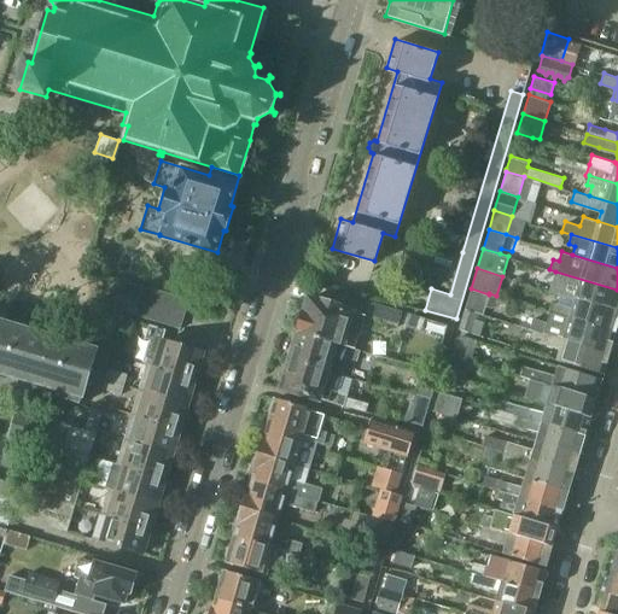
[(617,290),(555,272),(549,291),(575,298),(617,310),(617,290)]
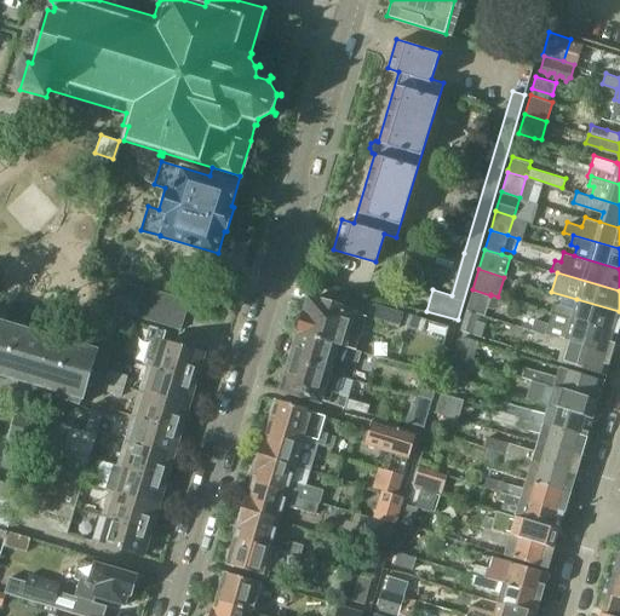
[(113,292),(142,299),(145,285),(118,276),(113,292)]
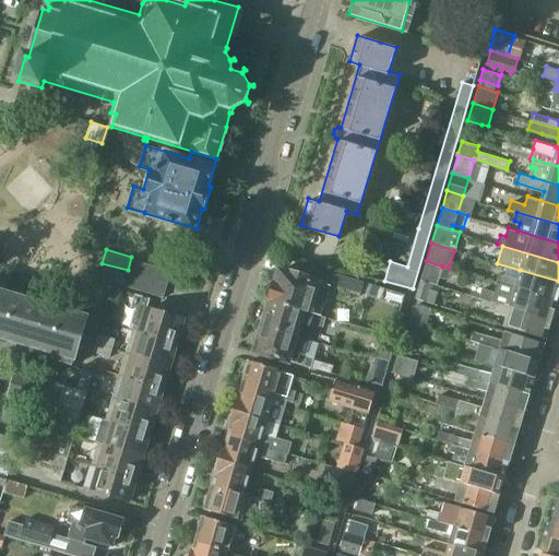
[(144,261),(131,257),(128,270),(123,284),(137,288),(144,261)]
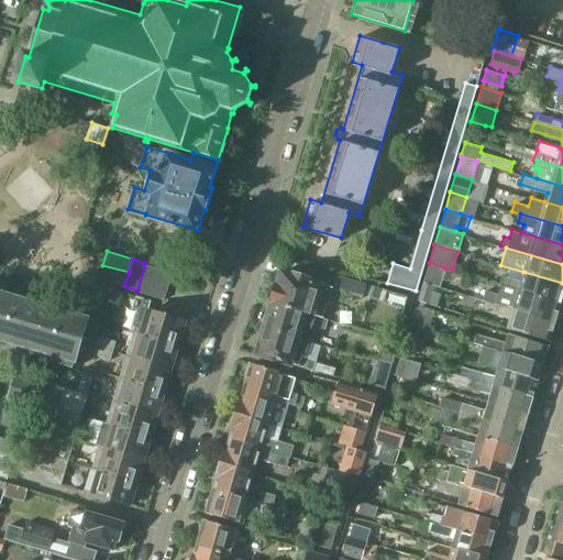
[(158,266),(145,263),(138,291),(151,295),(158,266)]
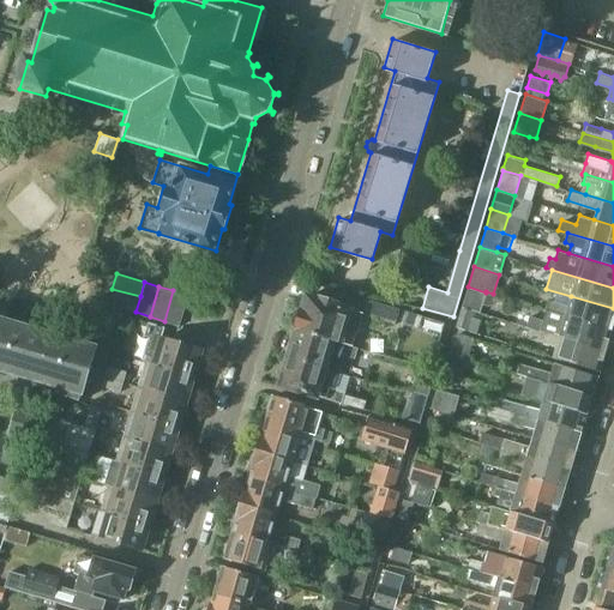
[(480,310),(486,293),(468,287),(462,306),(474,309),(480,310)]
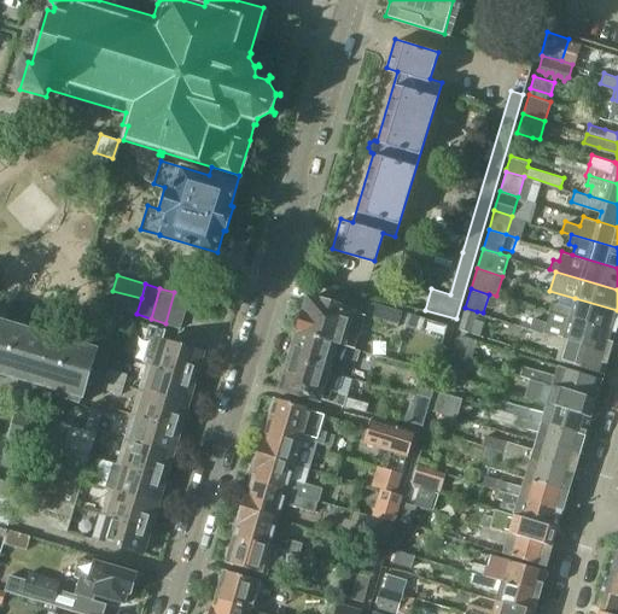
[(188,297),(174,292),(165,323),(180,327),(188,297)]
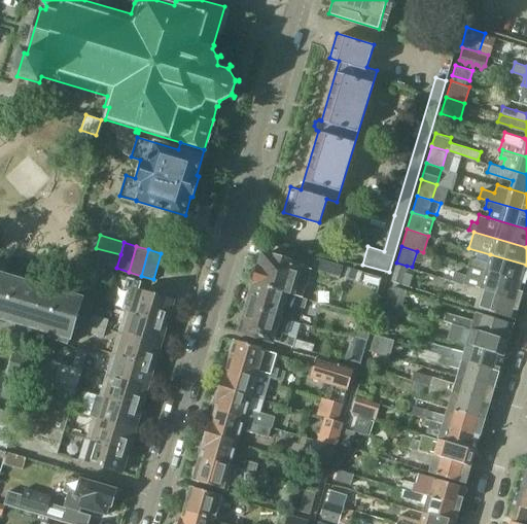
[(119,255),(99,250),(96,260),(116,267),(119,255)]
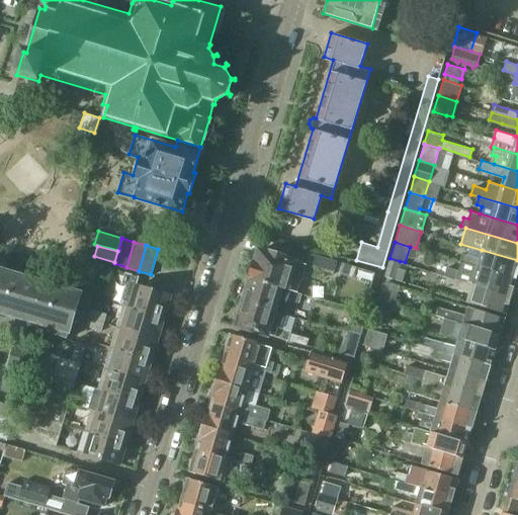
[(249,264),(247,270),(248,274),(251,275),(250,276),(296,290),(305,263),(303,262),(285,257),(286,255),(269,249),(268,252),(258,249),(254,263),(251,262),(249,264)]
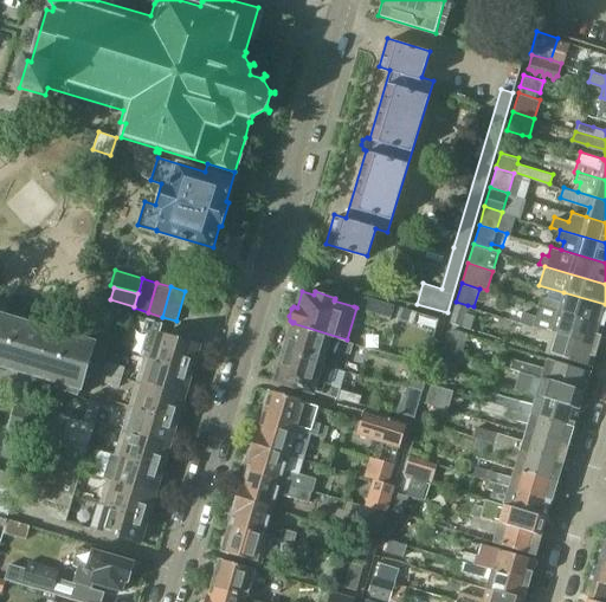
[(394,303),(359,292),(354,306),(389,317),(394,303)]
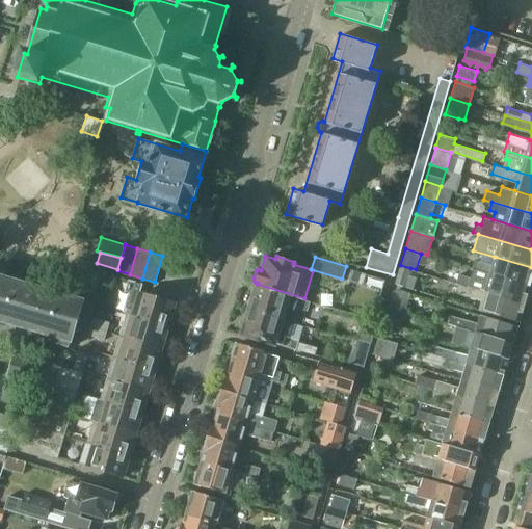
[(476,259),(473,268),(530,285),(531,276),(531,267),(495,257),(491,264),(476,259)]
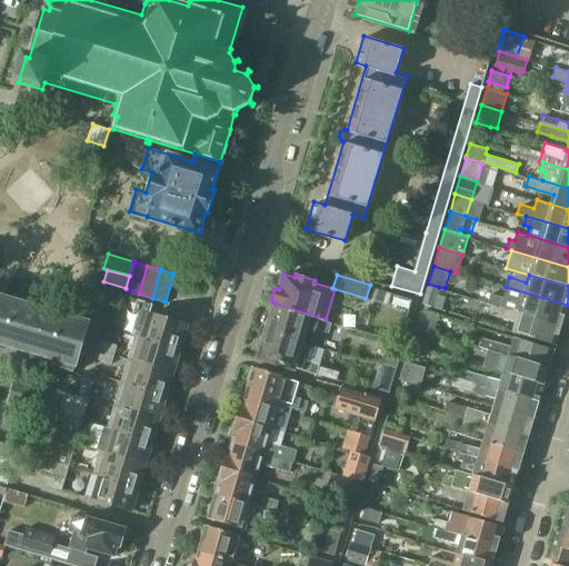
[(6,280),(0,278),(0,357),(37,369),(40,360),(73,370),(75,365),(76,365),(88,320),(1,295),(6,280)]
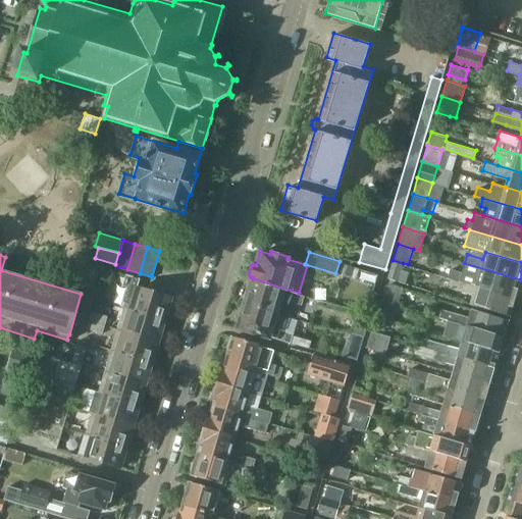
[(401,268),(403,263),(393,260),(387,276),(406,282),(410,271),(401,268)]
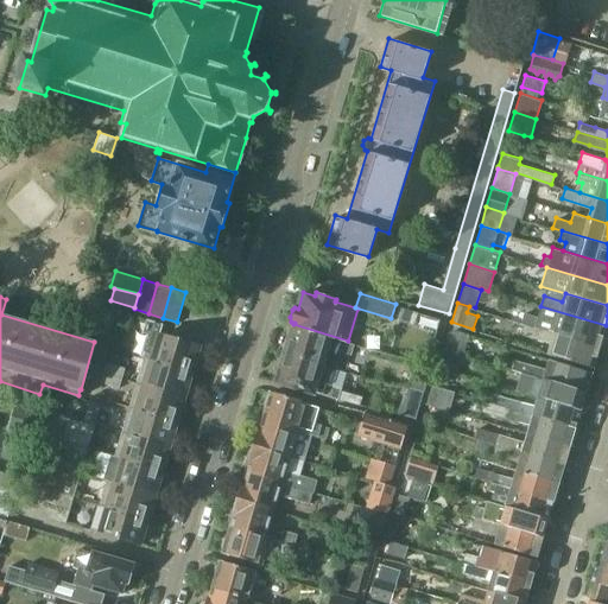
[(524,311),(521,323),(524,324),(524,323),(600,345),(606,325),(540,306),(538,316),(524,311)]
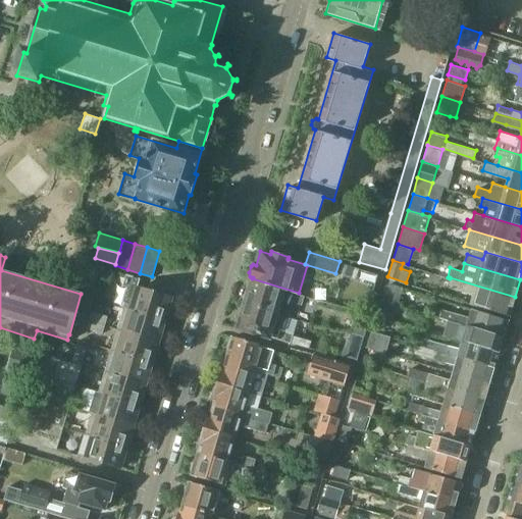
[(107,289),(113,269),(102,274),(99,286),(107,289)]
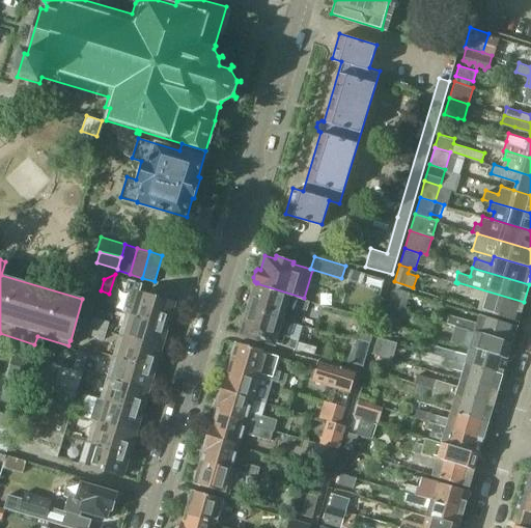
[(130,292),(123,311),(126,311),(166,324),(167,324),(170,316),(172,316),(175,306),(173,306),(174,302),(140,292),(142,282),(129,278),(124,289),(130,292)]
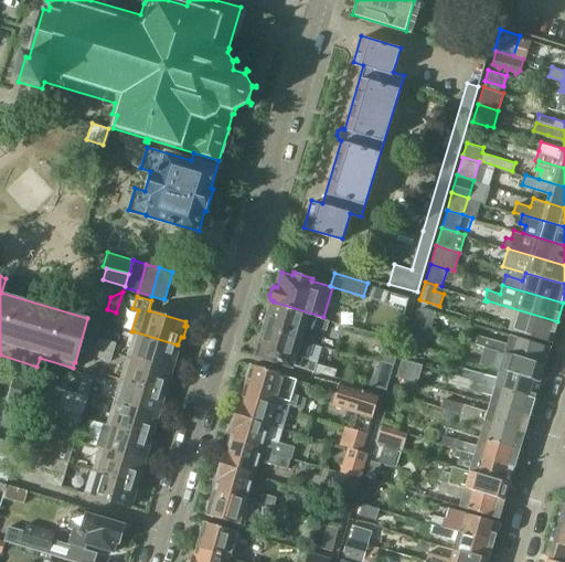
[(487,301),(484,310),(494,314),(494,313),(512,318),(509,329),(551,341),(557,321),(487,300),(487,301)]
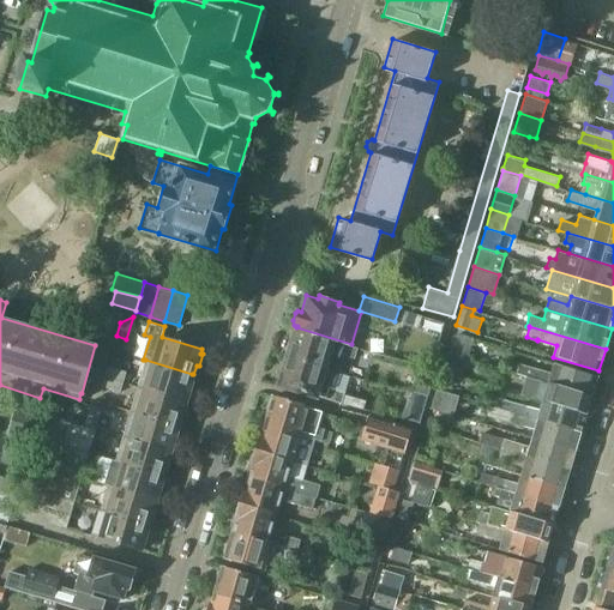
[(290,342),(288,350),(289,352),(288,355),(338,370),(343,354),(355,356),(357,345),(351,344),(296,327),(293,339),(290,342)]
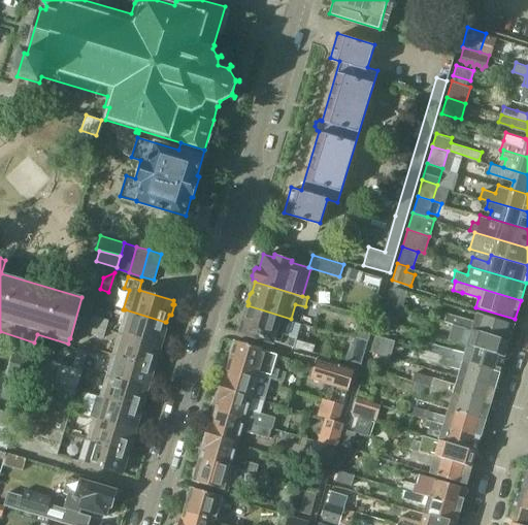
[(385,302),(402,306),(407,289),(394,285),(389,288),(385,302)]
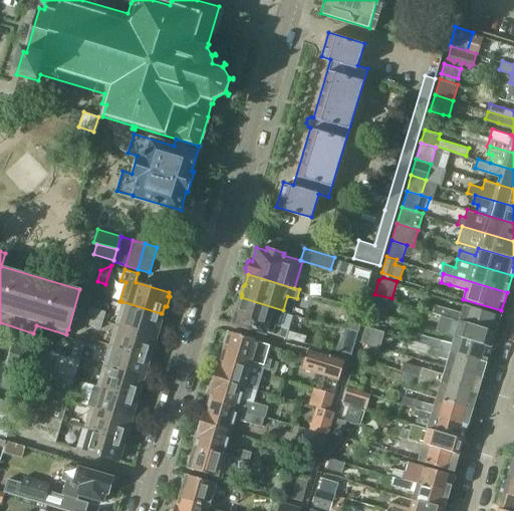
[(387,314),(392,298),(374,294),(369,310),(387,314)]
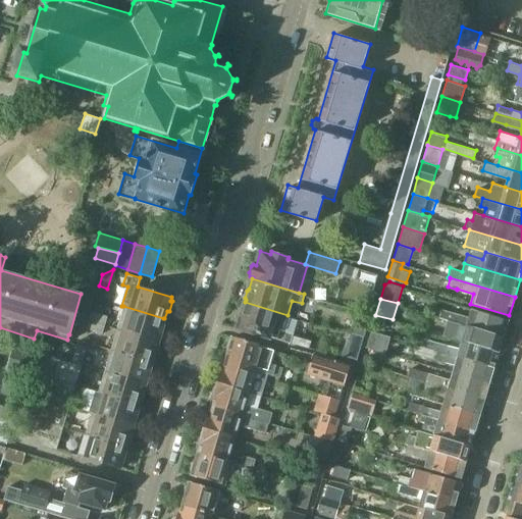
[(240,313),(238,320),(239,322),(238,326),(269,336),(269,335),(291,342),(293,333),(283,331),(288,315),(245,302),(243,312),(240,313)]
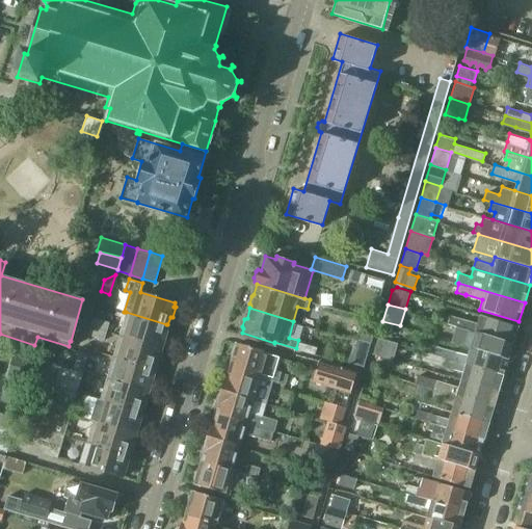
[(126,312),(120,334),(161,346),(162,343),(164,344),(167,334),(165,333),(167,324),(166,324),(126,312)]
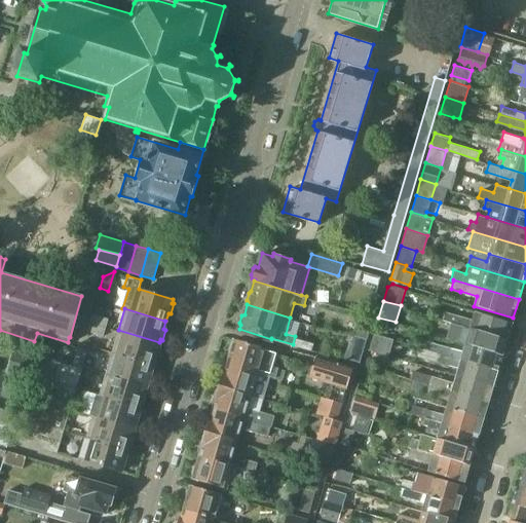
[(445,310),(443,319),(450,321),(449,322),(506,338),(512,322),(476,310),(473,319),(445,310)]
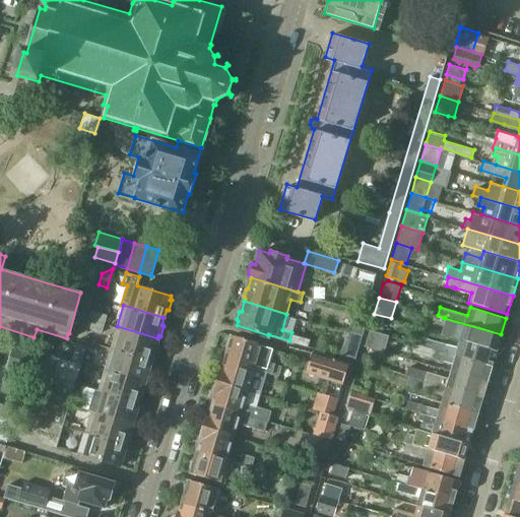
[(104,322),(107,314),(90,309),(88,317),(104,322)]
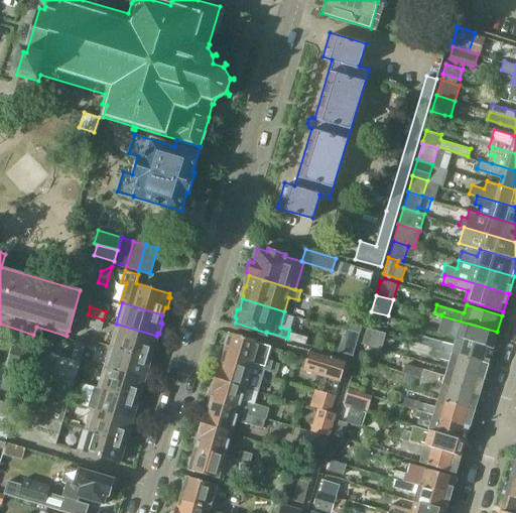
[(364,316),(353,313),(349,328),(360,331),(364,316)]
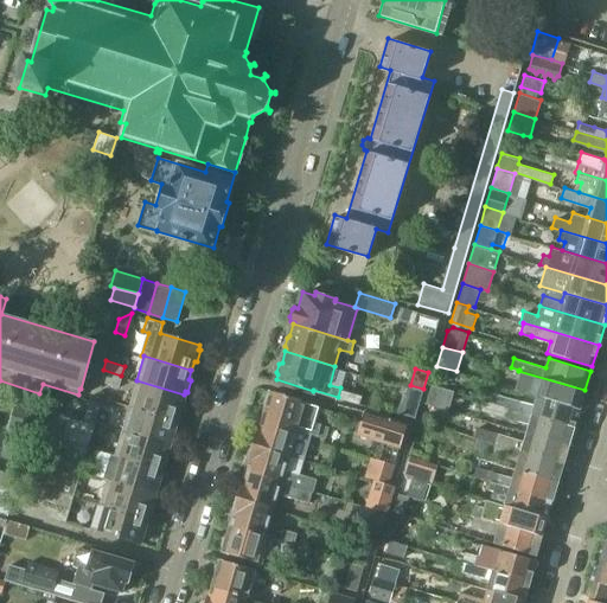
[(119,385),(121,376),(103,370),(101,380),(119,385)]
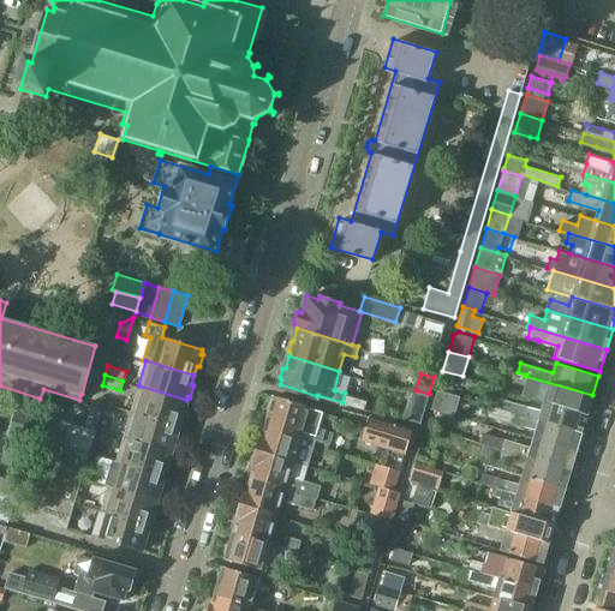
[(525,376),(520,394),(543,400),(543,401),(587,414),(592,395),(525,376)]
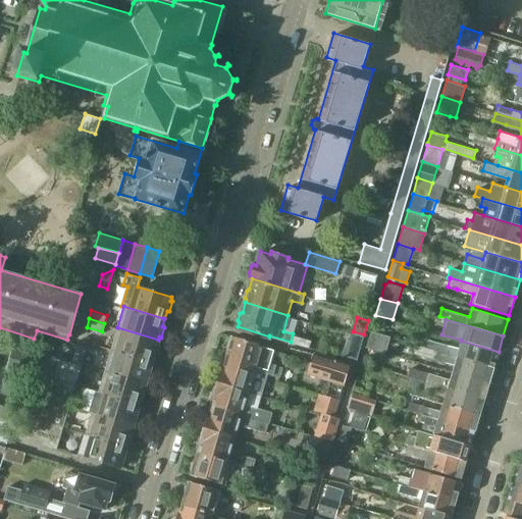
[(117,327),(110,348),(150,360),(152,361),(154,353),(156,354),(159,344),(157,343),(158,340),(117,327)]
